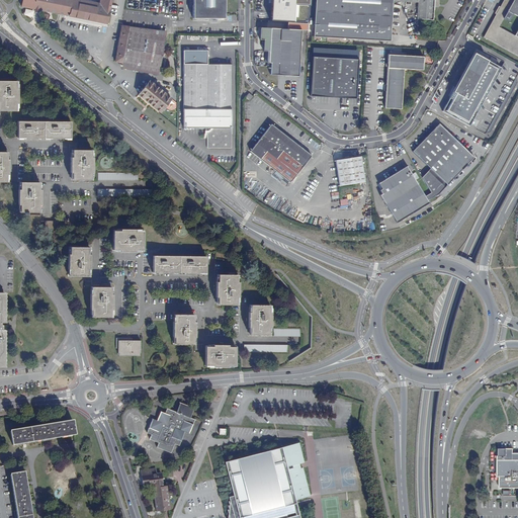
[(107,23),(111,0),(99,0),(99,3),(84,0),(22,0),(21,6),(107,23)]
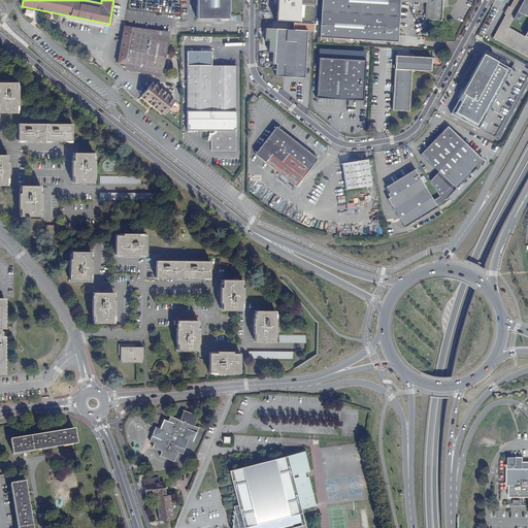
[(229,0),(197,0),(197,19),(229,20),(229,0)]
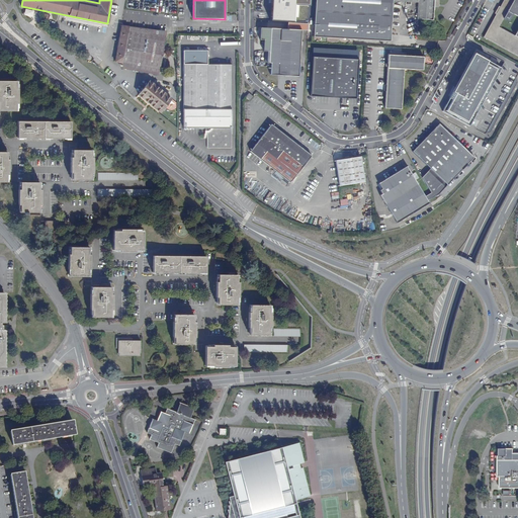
[(272,0),(272,20),(308,21),(309,5),(311,5),(310,0),(272,0)]
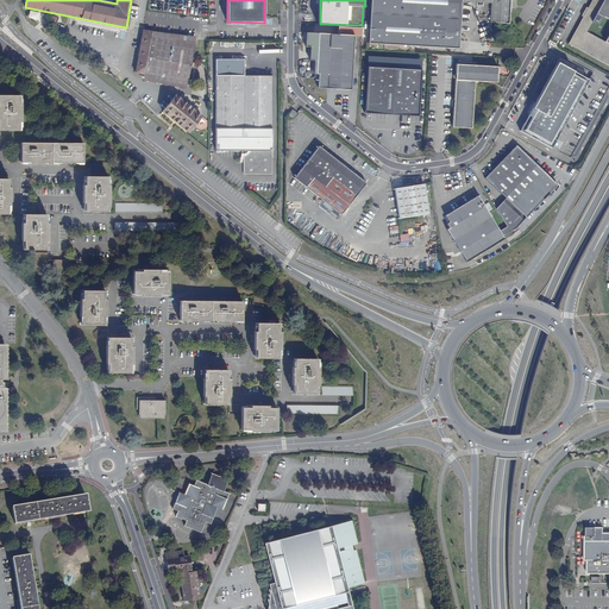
[(459,49),(459,36),(462,0),(370,0),(368,43),(384,44),(383,51),(399,51),(399,45),(459,49)]
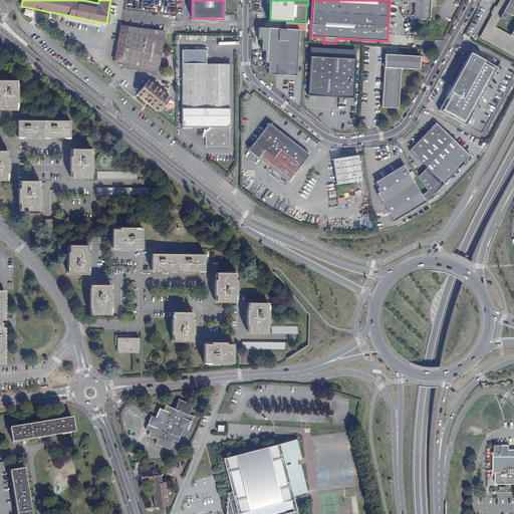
[(415,1),(414,19),(429,20),(430,4),(429,0),(390,0),(415,1)]
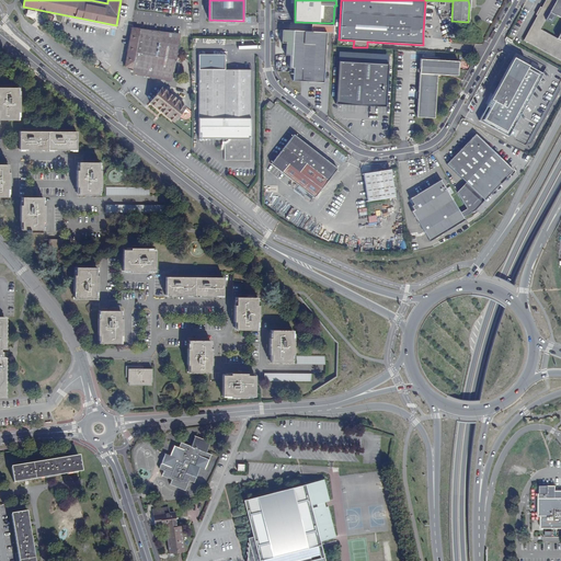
[(524,41),(560,60),(560,0),(545,0),(538,14),(524,41)]
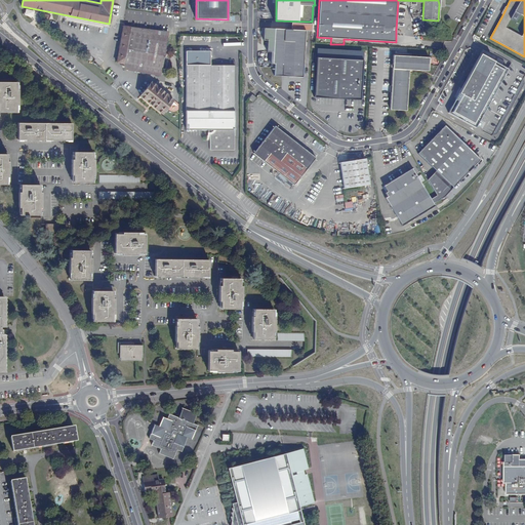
[(305,42),(306,23),(291,22),(291,30),(264,28),(264,40),(268,40),(267,51),(271,52),(270,64),(271,64),(271,68),(274,68),(274,76),(303,77),(305,46),(307,46),(307,42),(305,42)]
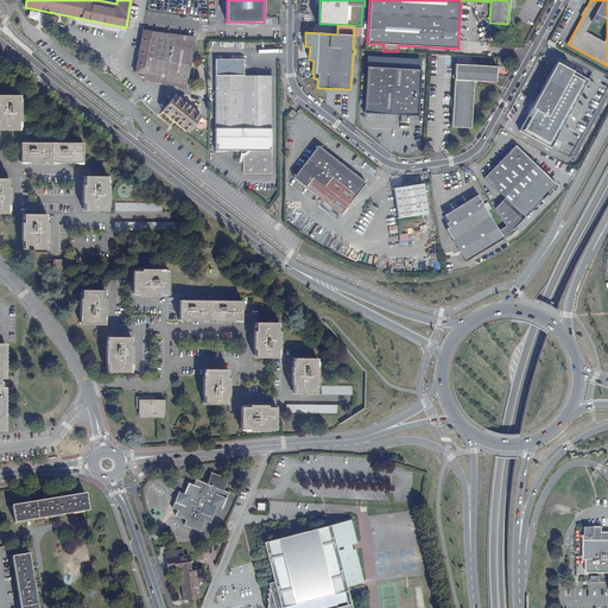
[(149,35),(149,32),(143,31),(137,70),(135,77),(143,78),(154,81),(154,84),(187,90),(194,43),(149,35)]
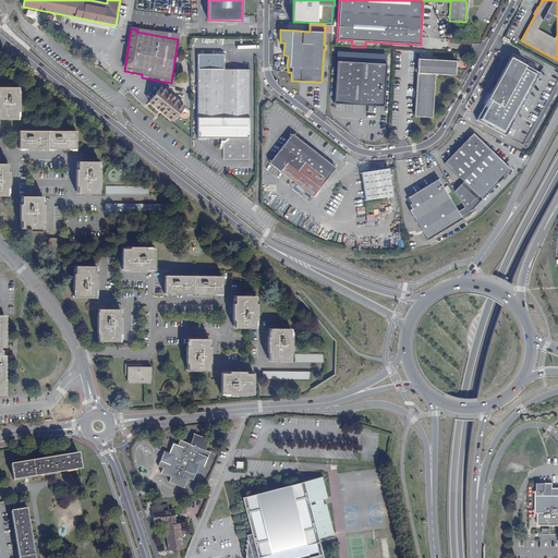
[(337,51),(336,61),(386,64),(386,55),(337,51)]
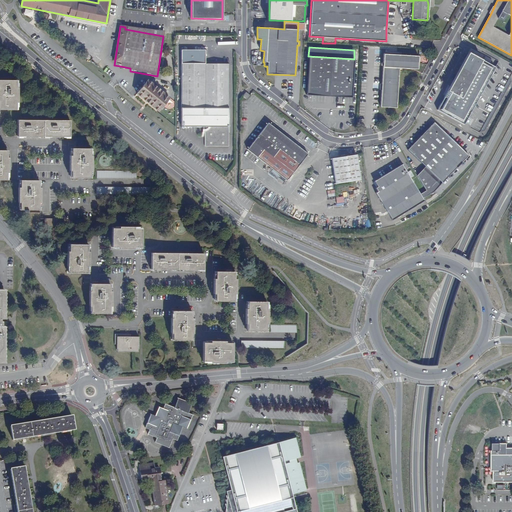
[(181,127),(186,127),(204,127),(204,146),(228,146),(229,64),(229,63),(205,63),(205,49),(181,49),(181,127)]
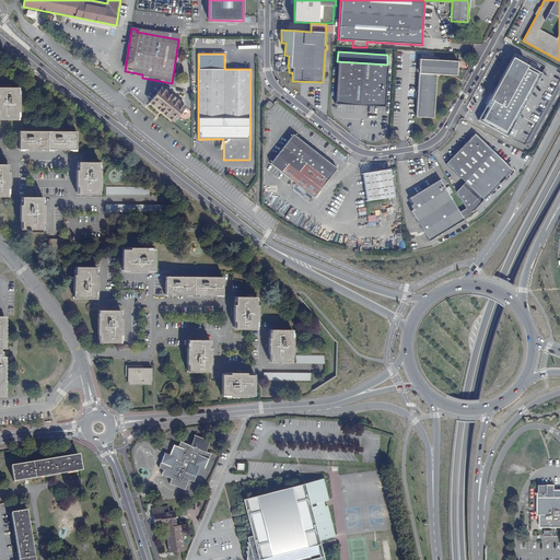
[(559,90),(558,84),(558,82),(559,79),(559,68),(548,62),(543,73),(513,57),(497,86),(479,120),(523,144),(529,142),(559,90)]
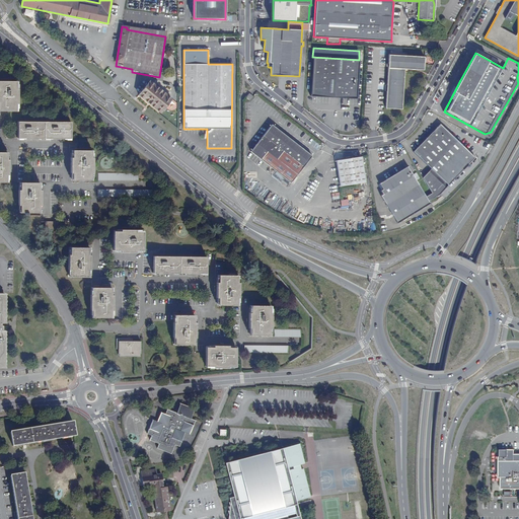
[(389,55),(386,108),(401,109),(403,84),(404,69),(423,70),(424,57),(389,55)]
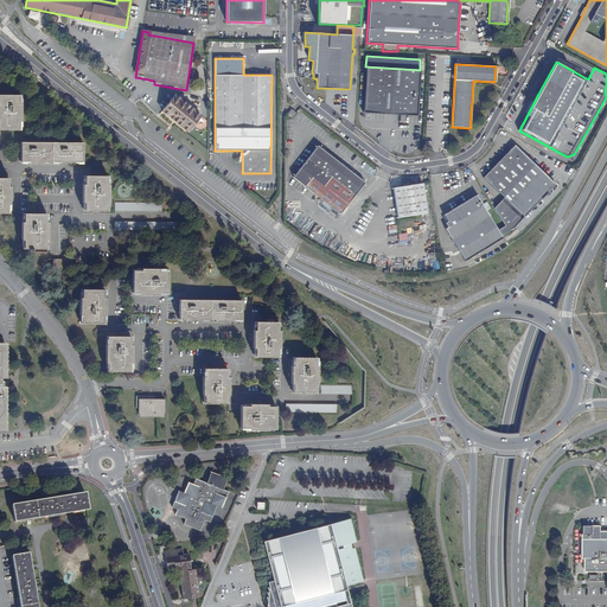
[(420,70),(365,66),(363,113),(390,114),(416,115),(420,70)]
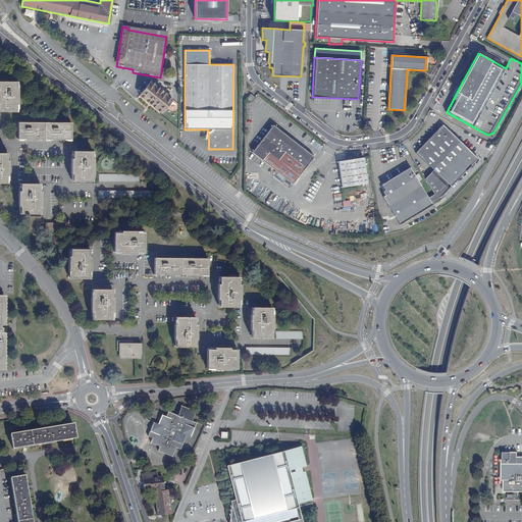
[(0,111),(16,112),(16,104),(17,104),(18,90),(16,90),(16,82),(0,82),(0,111)]
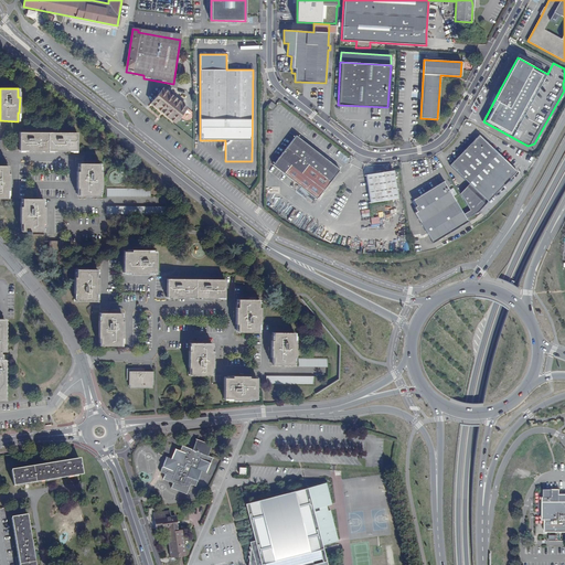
[(161,116),(170,123),(182,108),(158,89),(147,104),(161,116)]
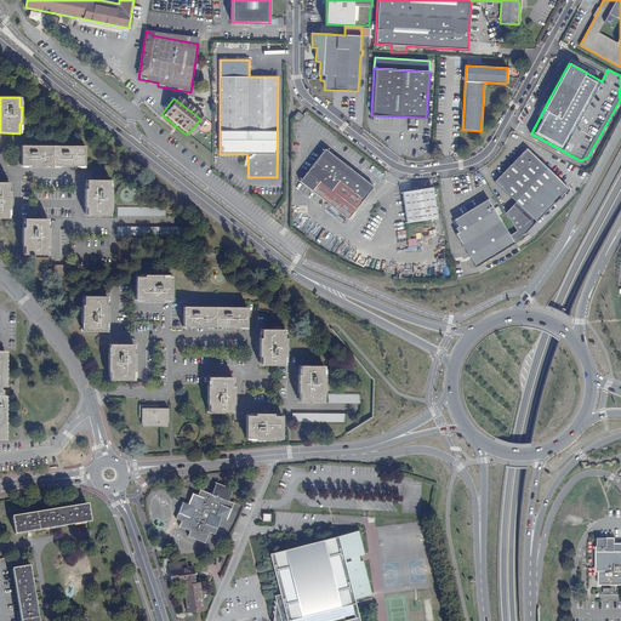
[(85,146),(21,146),(21,165),(30,165),(30,166),(44,166),(44,165),(62,166),(75,166),(85,166),(85,146)]
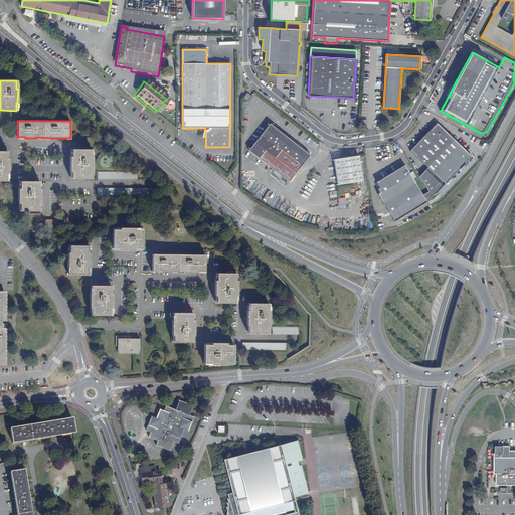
[(428,191),(432,196),(437,193),(471,156),(437,123),(423,137),(410,151),(427,167),(419,176),(428,191)]
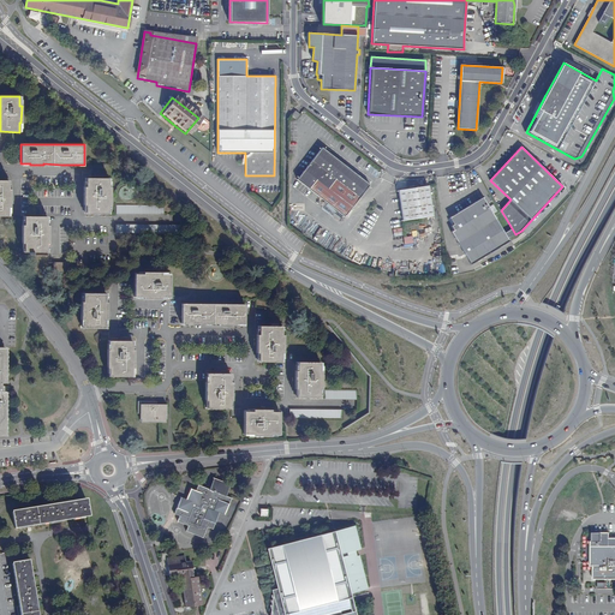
[(297,179),(303,184),(345,216),(369,185),(342,163),(322,148),(311,161),(297,179)]
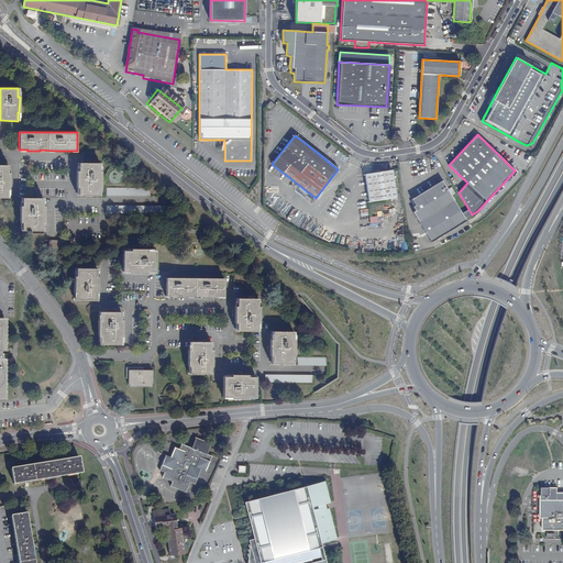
[(78,187),(78,196),(99,196),(99,188),(100,188),(101,172),(99,172),(99,164),(79,164),(78,172),(76,172),(76,188),(78,187)]
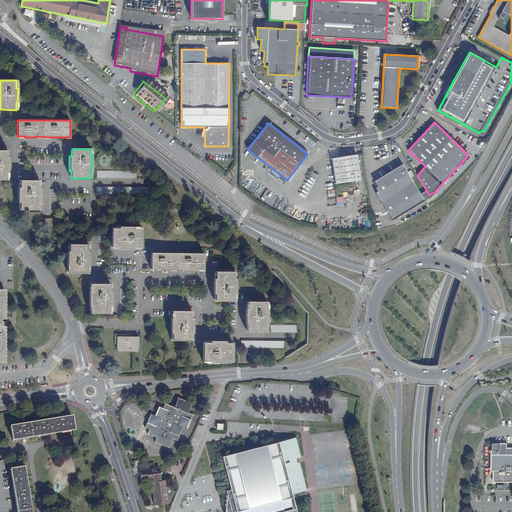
[(0,179),(7,180),(7,172),(8,172),(8,158),(7,158),(7,150),(0,150),(0,179)]
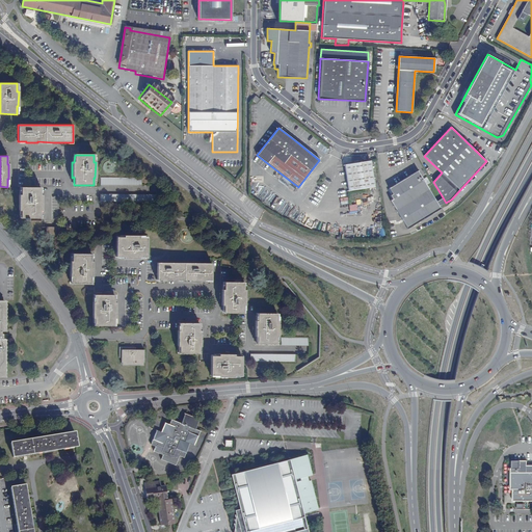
[(344,165),(349,191),(374,187),(370,160),(357,162),(344,165)]
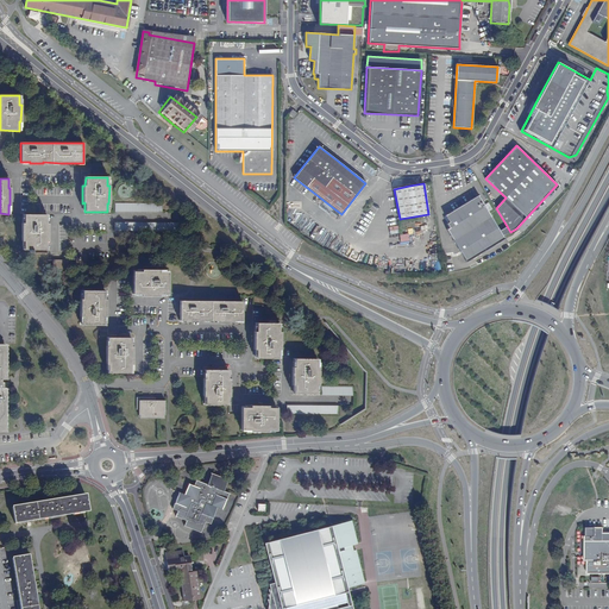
[(503,236),(510,232),(507,226),(500,231),(488,212),(482,202),(478,195),(463,205),(445,215),(449,223),(446,224),(449,228),(446,230),(466,262),(504,238),(503,236)]
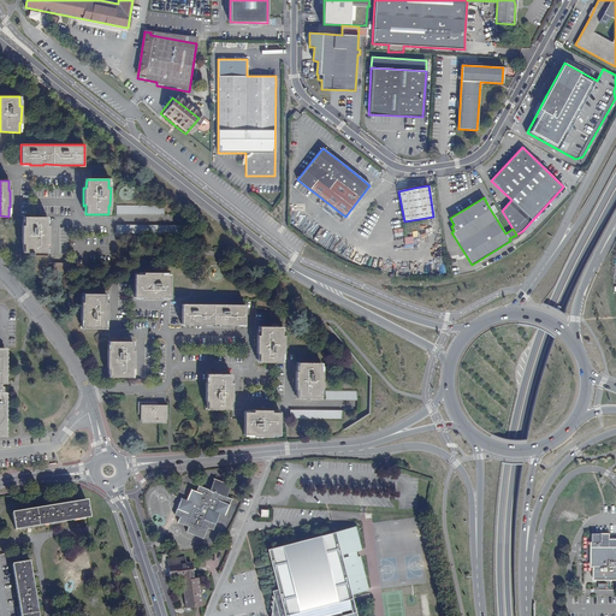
[(24,243),(24,253),(46,253),(46,244),(48,244),(48,226),(47,226),(47,218),(24,217),(24,226),(22,226),(22,243),(24,243)]
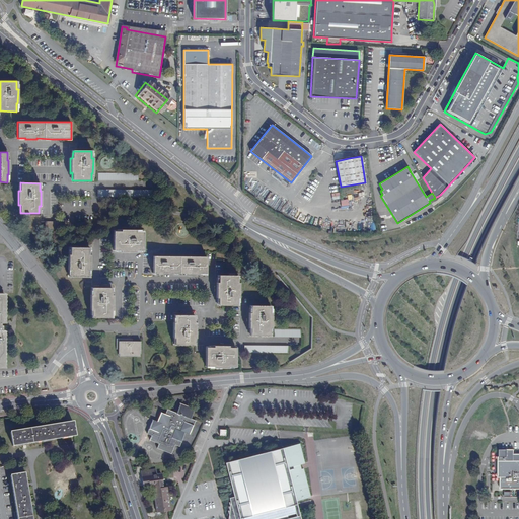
[(121,231),(114,231),(114,250),(121,250),(121,252),(136,252),(136,250),(143,250),(143,231),(136,231),(136,229),(121,229),(121,231)]
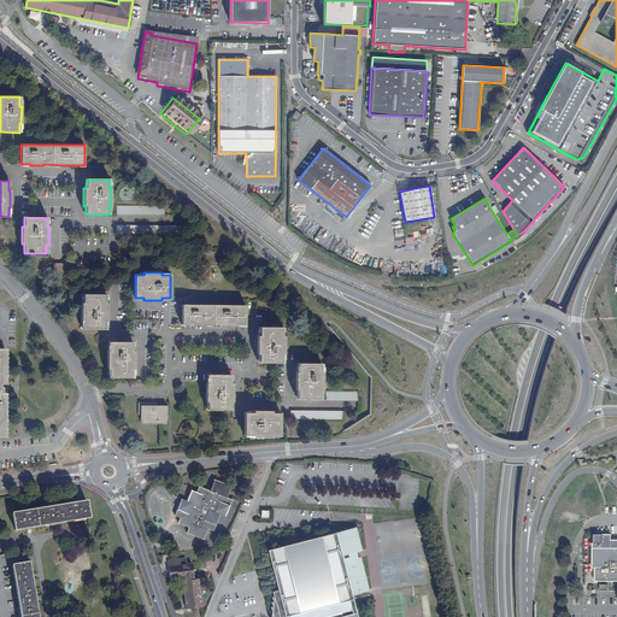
[(83,321),(83,329),(105,329),(105,321),(107,321),(107,303),(105,303),(105,294),(83,294),(83,303),(81,303),(81,321),(83,321)]
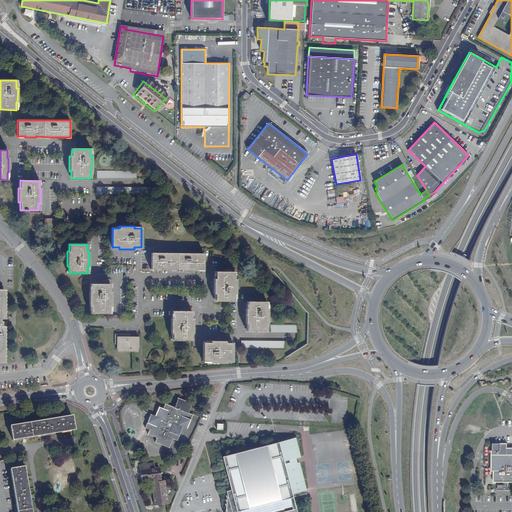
[(203,253),(151,253),(151,269),(158,269),(158,270),(170,270),(170,269),(184,270),(196,270),(203,270),(203,253)]
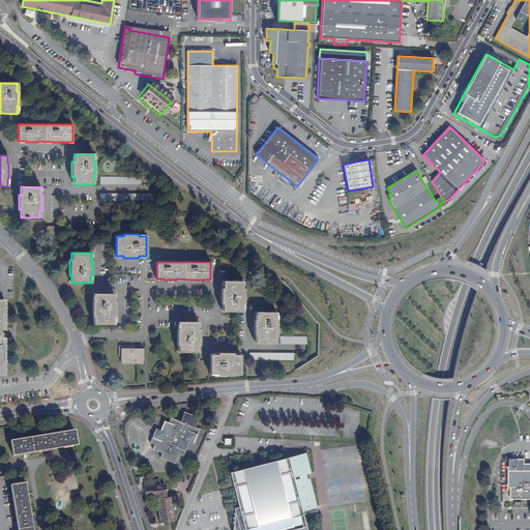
[(223,303),(223,312),(242,312),(242,304),(243,304),(244,289),(242,289),(242,282),(223,281),(223,289),(221,288),(221,303),(223,303)]
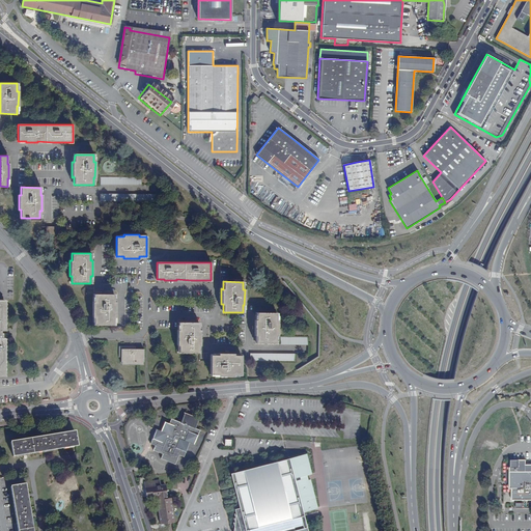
[(94,317),(94,325),(113,325),(113,317),(115,317),(115,302),(113,302),(113,295),(94,295),(94,302),(92,302),(92,317),(94,317)]
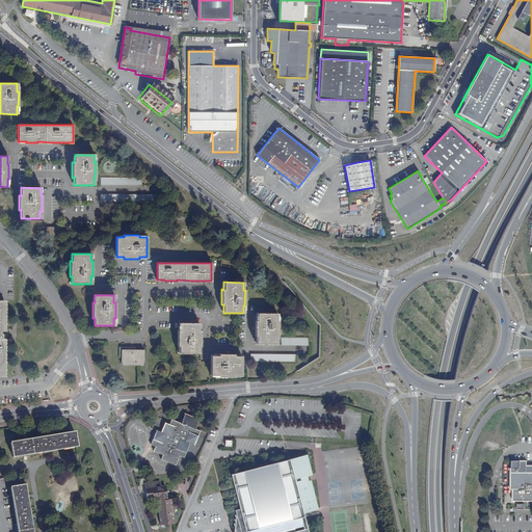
[(257,336),(257,344),(276,344),(276,336),(277,336),(277,320),(276,320),(276,313),(257,313),(257,320),(255,320),(255,336),(257,336)]
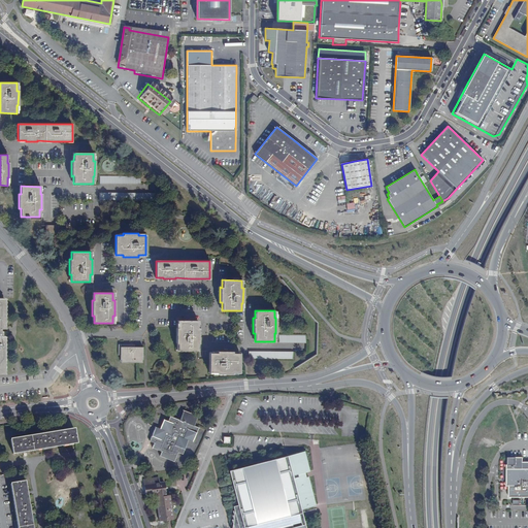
[(177,342),(177,351),(197,351),(197,343),(199,343),(199,328),(197,328),(197,321),(178,320),(178,328),(175,328),(175,342),(177,342)]
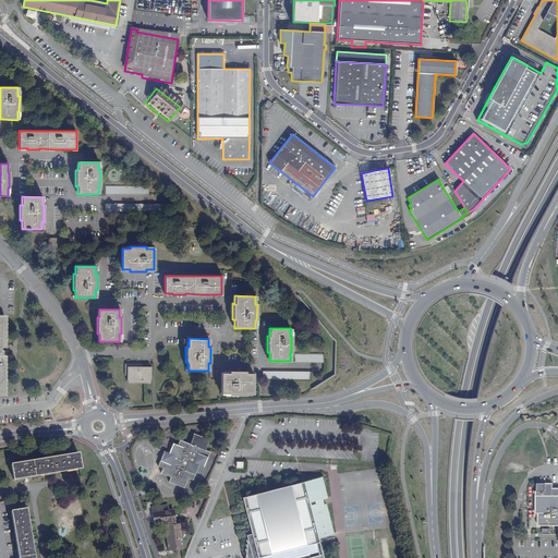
[(137,367),(137,364),(125,364),(125,375),(129,375),(129,383),(149,383),(149,376),(150,376),(150,367),(142,367),(137,367)]
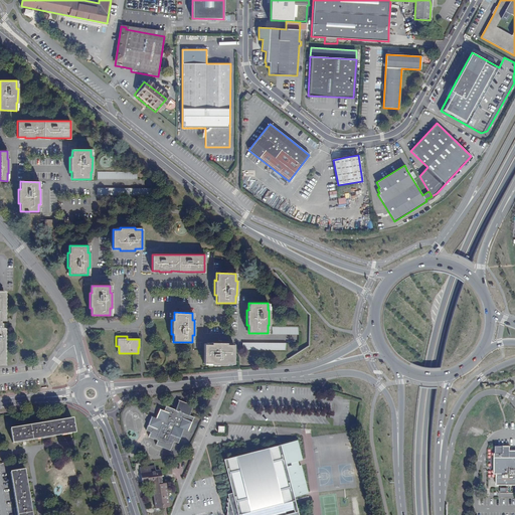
[(212,344),(204,344),(204,363),(211,363),(211,365),(226,365),(226,363),(233,363),(234,345),(226,345),(226,342),(212,342),(212,344)]
